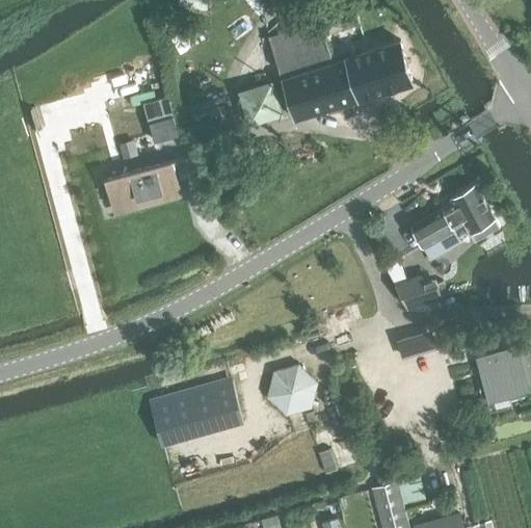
[(319,22),(323,37),(360,26),(353,8),(318,19),(319,22)]
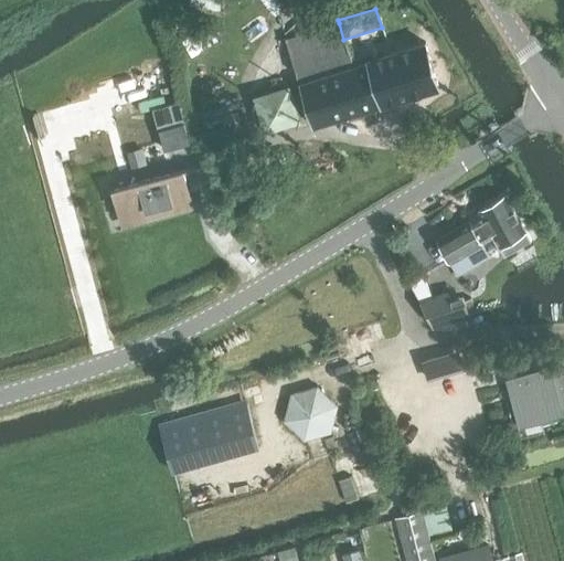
[(296,78),(350,61),(343,40),(339,23),(284,41),(296,78)]
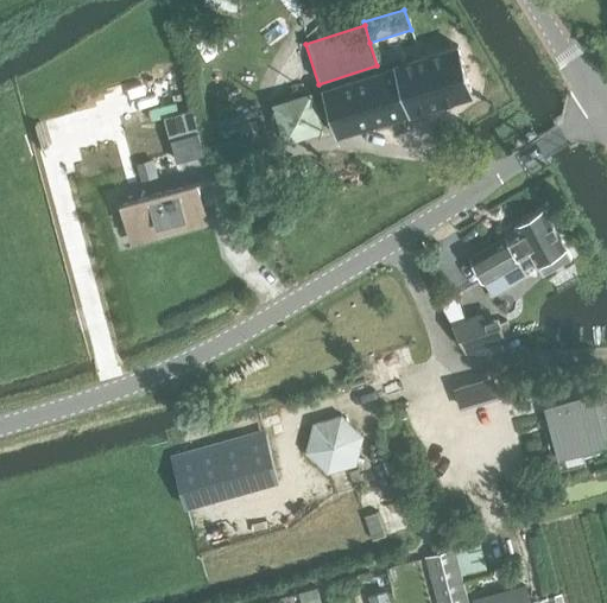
[(456,48),(412,61),(412,63),(321,91),(324,102),(332,125),(335,138),(409,115),(409,116),(472,97),(456,48)]
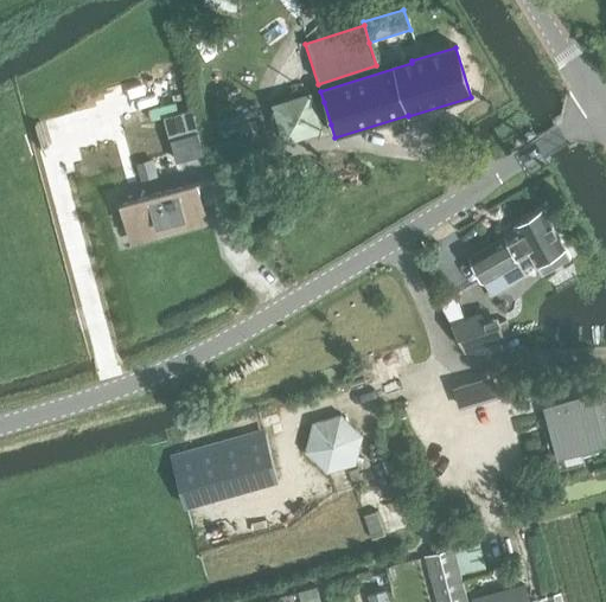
[(308,95),(273,106),(284,142),(319,130),(318,128),(331,125),(324,102),(312,106),(308,95)]
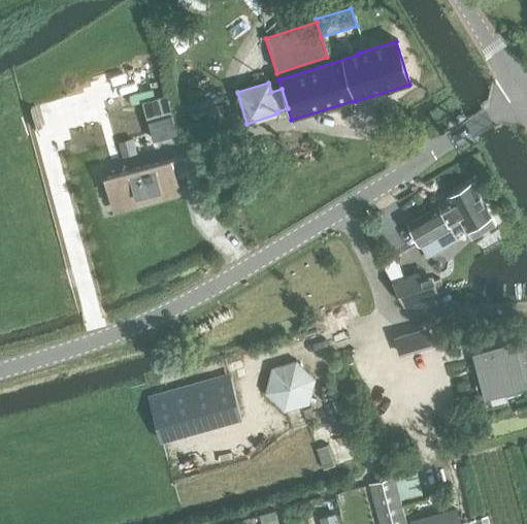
[(166,98),(143,104),(154,142),(176,136),(166,98)]
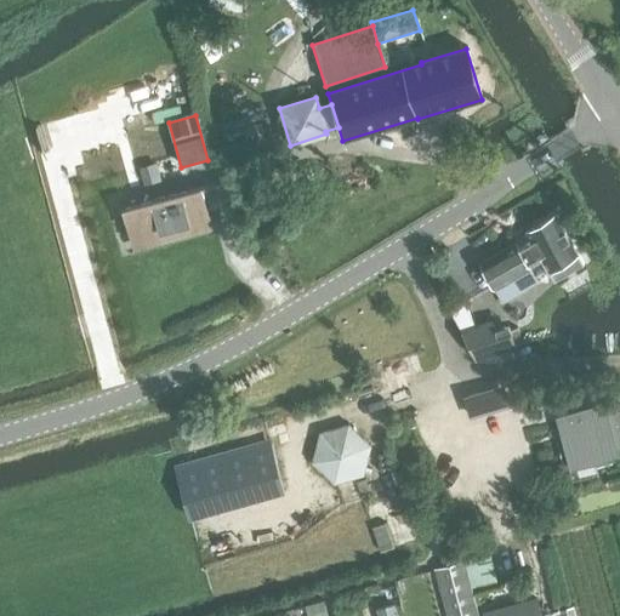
[(124,214),(131,240),(158,241),(185,237),(192,234),(191,229),(210,224),(200,190),(124,211),(124,214)]
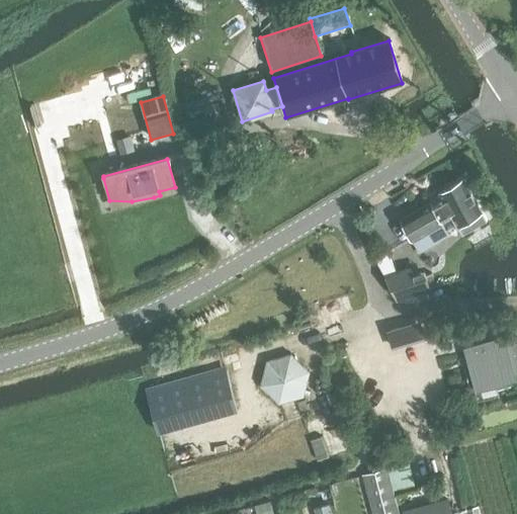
[(481,216),(483,215),(463,181),(438,195),(440,199),(400,221),(411,243),(441,227),(444,233),(454,228),(455,230),(457,229),(461,237),(486,224),(481,216)]
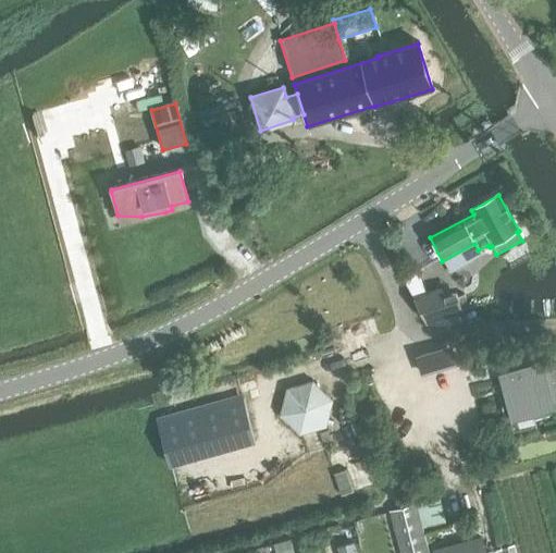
[(415,299),(428,323),(462,312),(458,298),(446,303),(443,292),(415,299)]
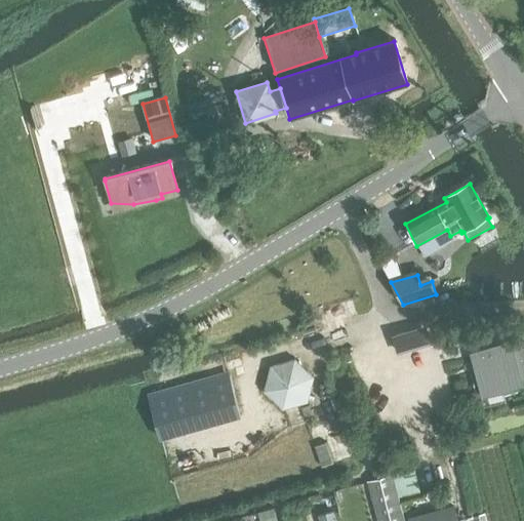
[(413,332),(393,337),(398,354),(417,348),(413,332)]
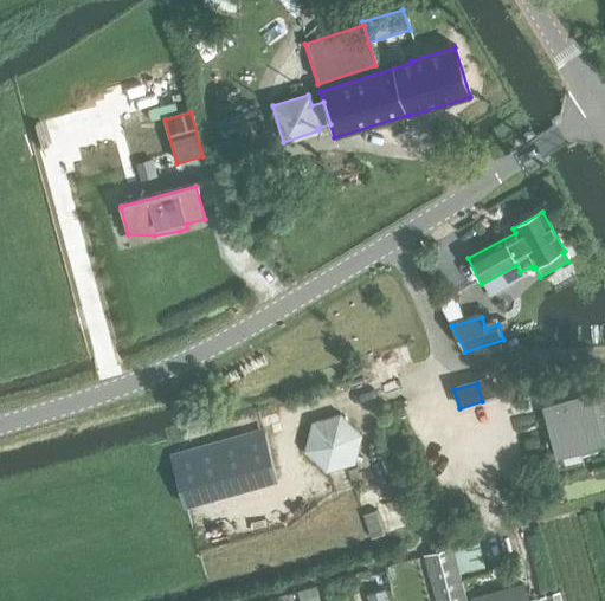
[(560,453),(597,443),(604,440),(604,400),(604,396),(548,412),(560,453)]
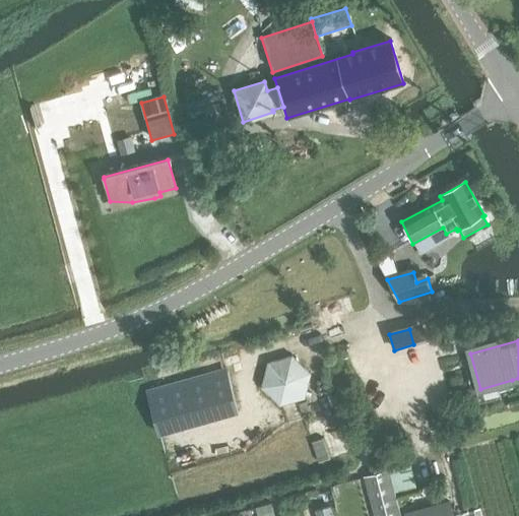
[(310,376),(292,359),(268,365),(262,389),(279,406),(304,400),(310,376)]
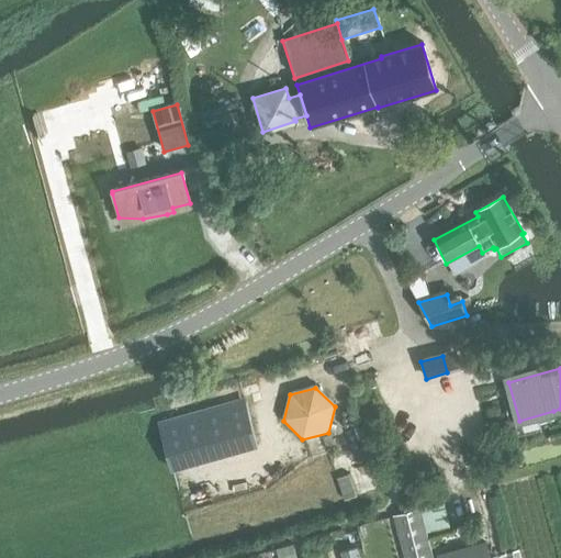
[(331,436),(322,439),(327,454),(335,450),(331,436)]
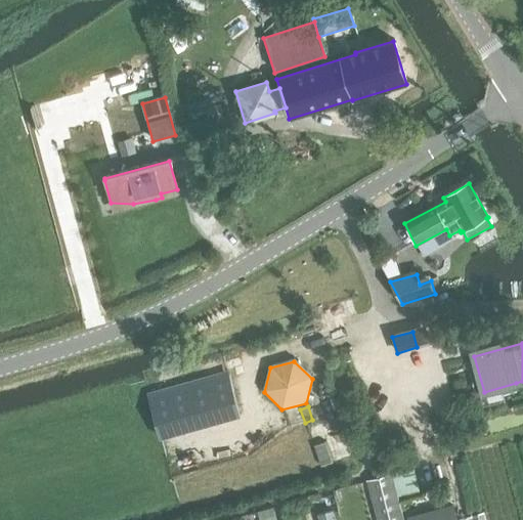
[(313,448),(314,449),(320,468),(332,464),(324,444),(313,448)]
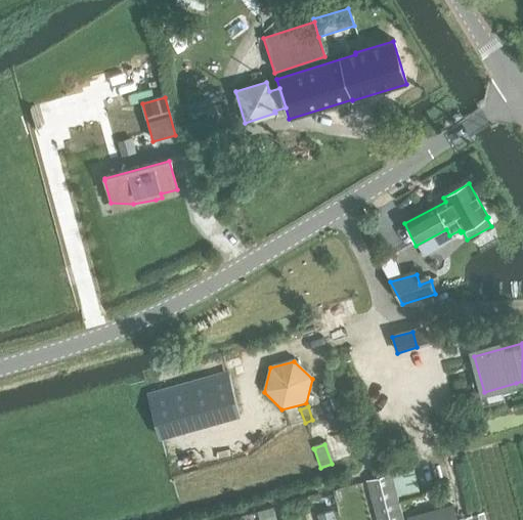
[(449,488),(451,487),(444,467),(429,472),(435,489),(437,489),(441,503),(453,500),(449,488)]
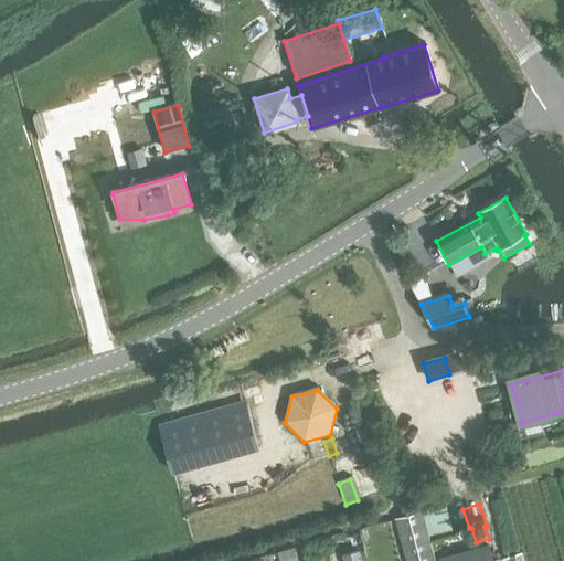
[(451,532),(444,507),(422,512),(428,539),(451,532)]
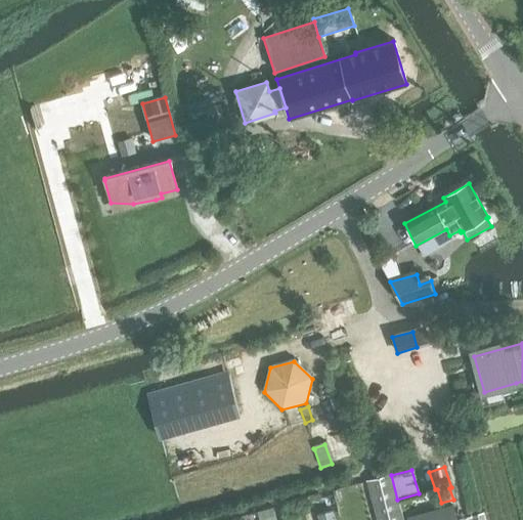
[(364,482),(375,519),(402,519),(390,475),(364,482)]
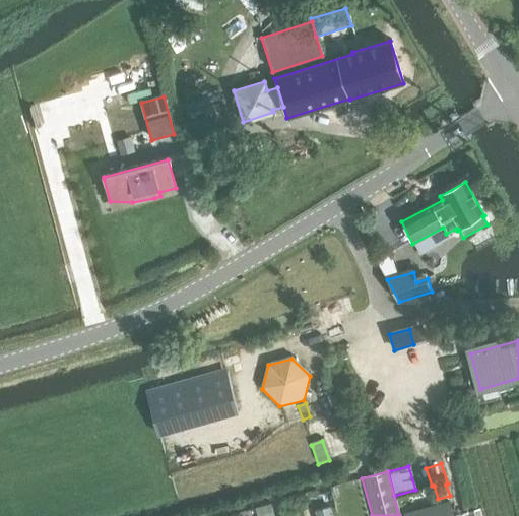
[(270,503),(254,508),(256,515),(273,515),(270,503)]
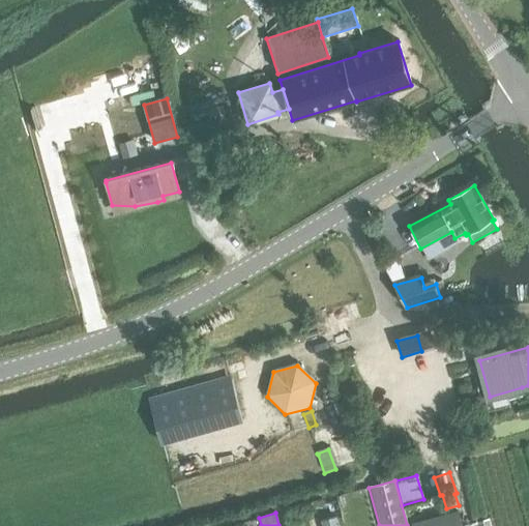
[(461,525),(458,513),(411,525),(461,525)]
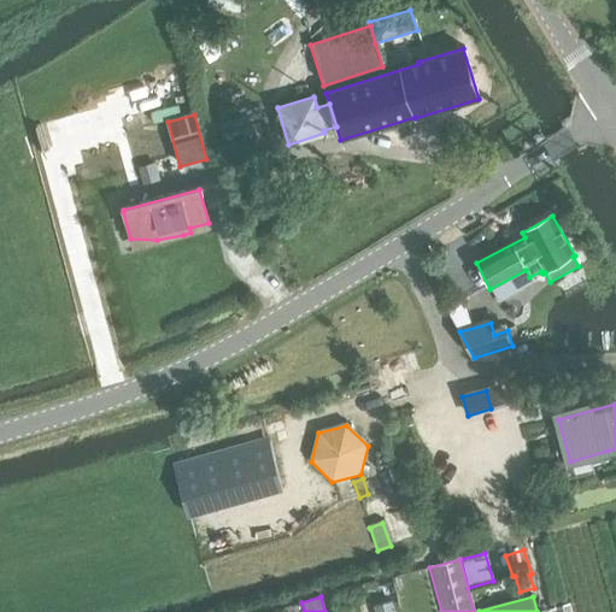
[(393,611),(389,598),(373,601),(375,611),(393,611)]
